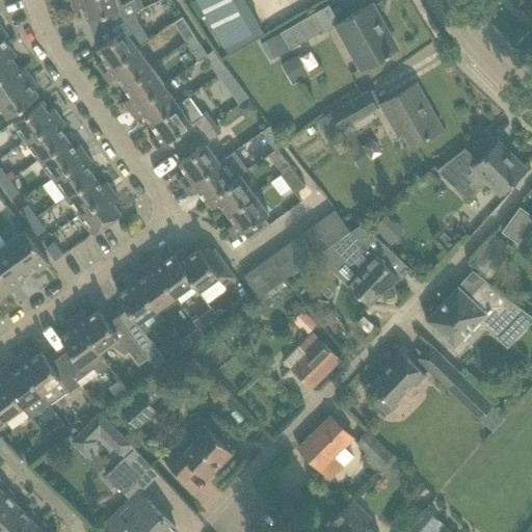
[(107,12),(110,23),(131,12),(139,9),(135,0),(130,0),(117,6),(115,0),(70,0),(73,8),(82,5),(86,19),(107,12)]
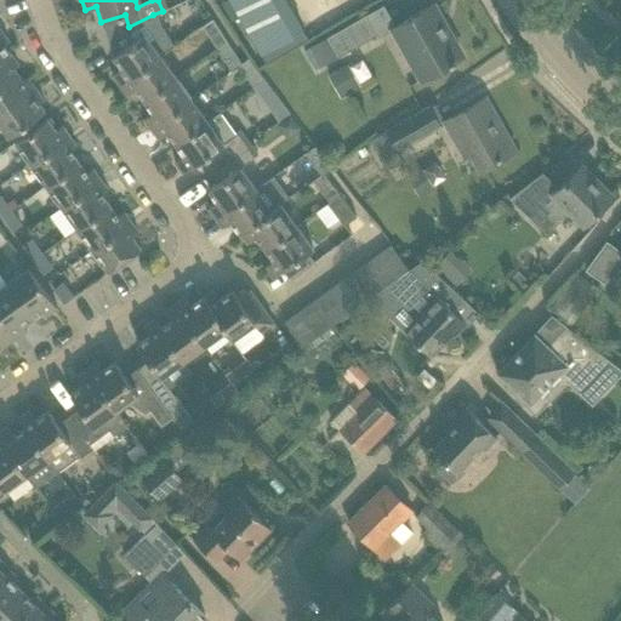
[(229,0),(261,53),(302,29),(285,0),(229,0)]
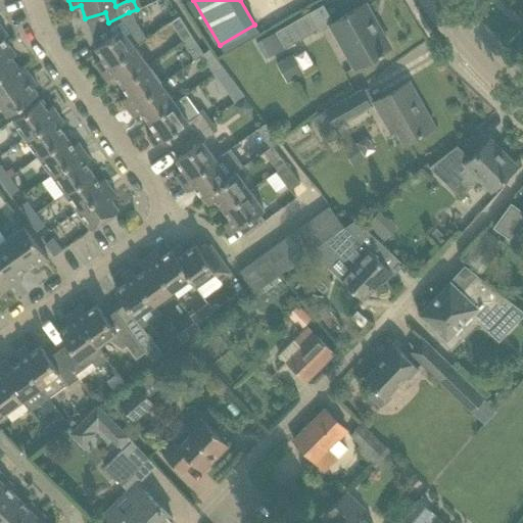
[(330,24),(354,65),(388,47),(364,4),(330,24)]
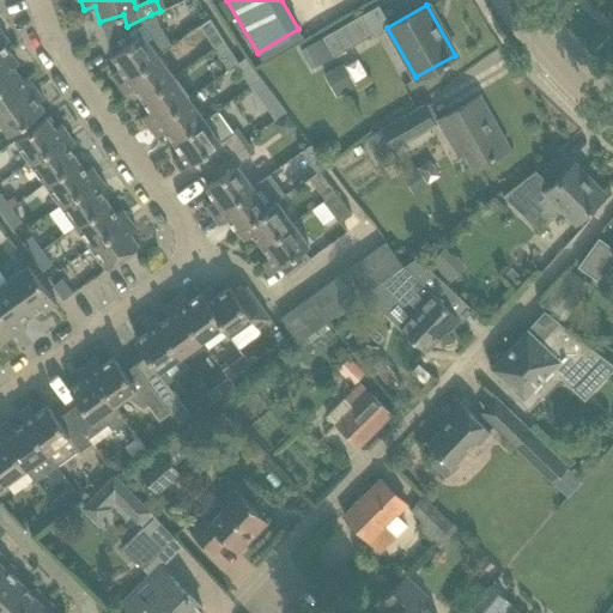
[(110,74),(117,84),(158,54),(171,46),(162,32),(151,14),(127,26),(107,36),(107,37),(108,37),(117,50),(110,55),(120,68),(110,74)]
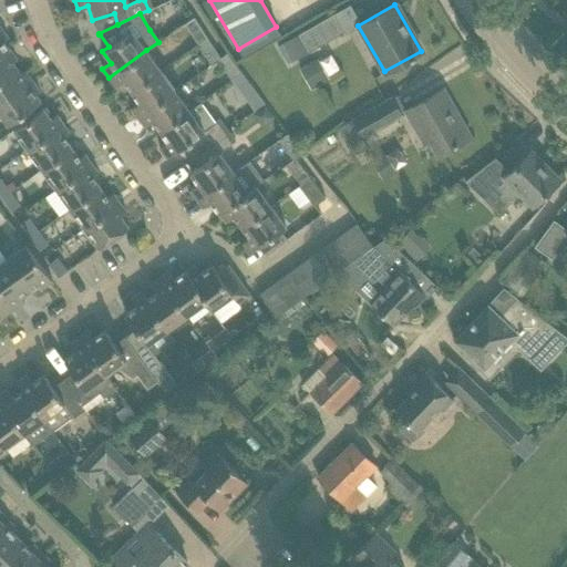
[(299,33),(309,51),(344,31),(333,13),(299,33)]
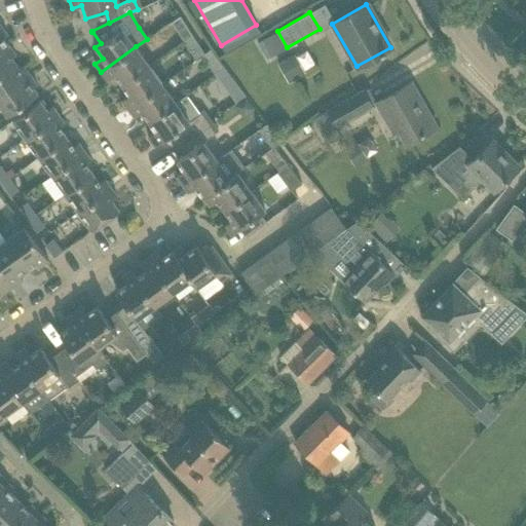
[(171,21),(183,39),(192,34),(180,14),(171,21)]
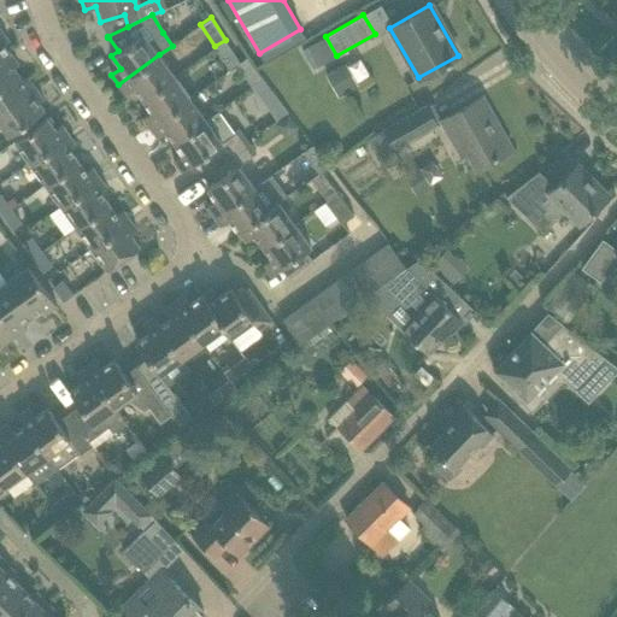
[(229,69),(238,64),(240,62),(225,40),(215,46),(229,69)]
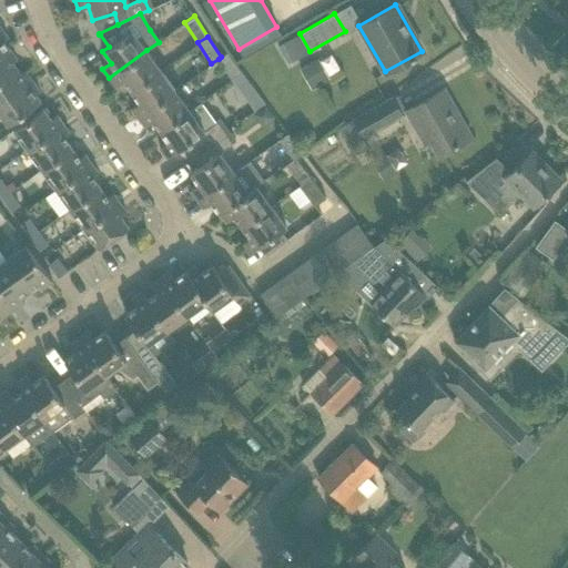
[(0,77),(16,67),(12,62),(17,59),(7,47),(0,51),(0,77)]
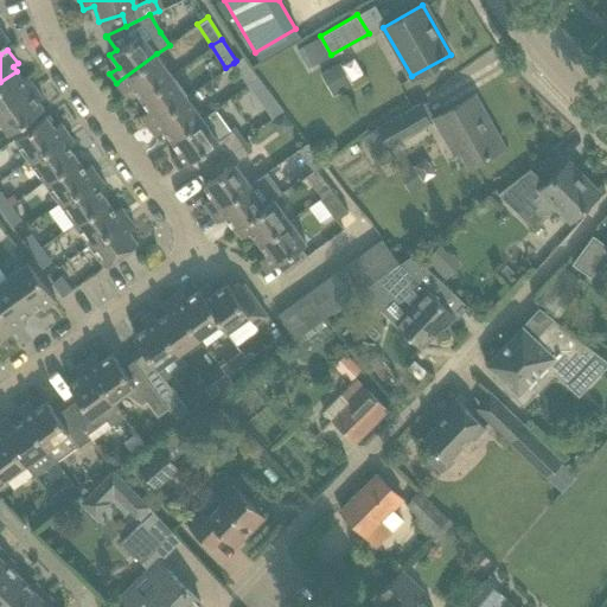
[(132,87),(140,97),(172,75),(157,53),(116,83),(123,93),(132,87)]
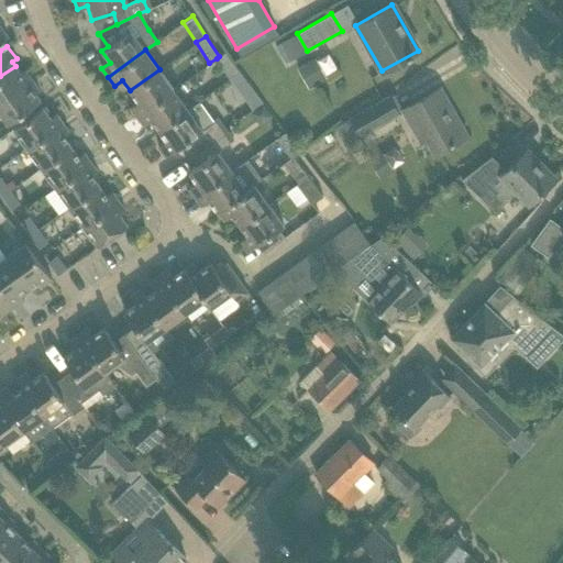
[(230,78),(239,72),(240,72),(225,51),(219,56),(217,58),(230,78)]
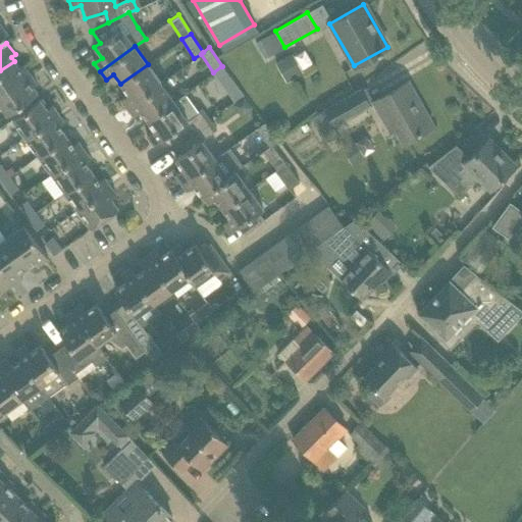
[(295,50),(273,62),(282,79),(304,66),(295,50)]
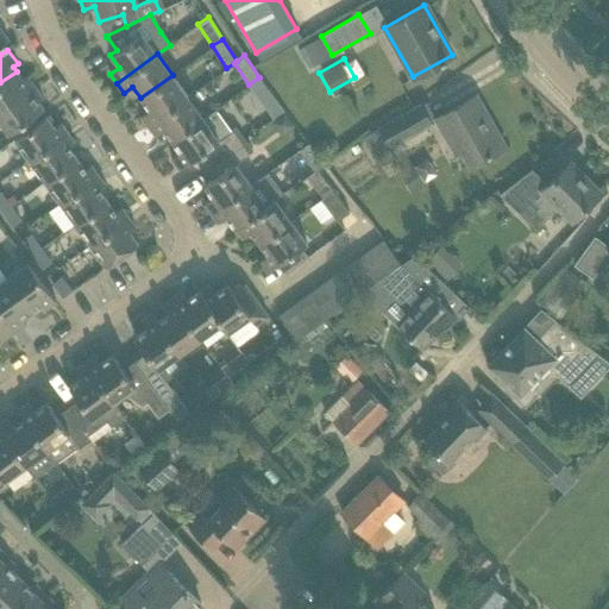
[(0,111),(35,87),(26,76),(22,80),(17,71),(0,82),(0,111)]
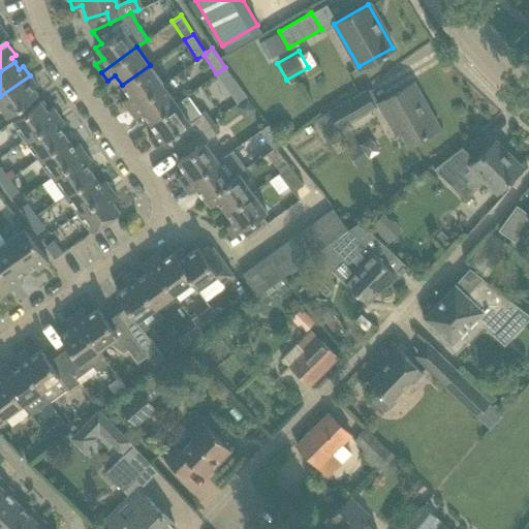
[(122,101),(128,109),(163,84),(150,65),(122,85),(130,95),(122,101)]
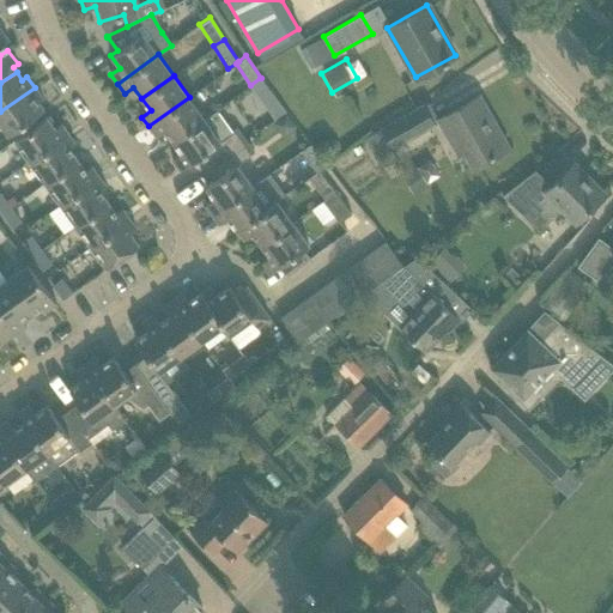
[(260,78),(250,85),(261,102),(271,95),(260,78)]
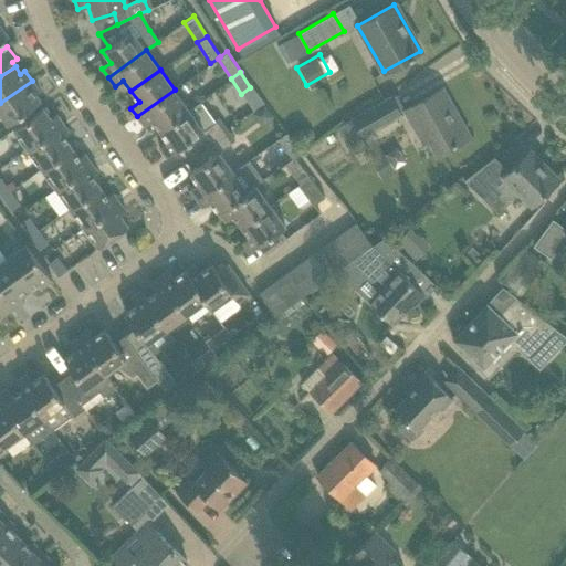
[(32,81),(0,103),(0,114),(8,124),(21,114),(40,101),(35,94),(40,91),(32,81)]
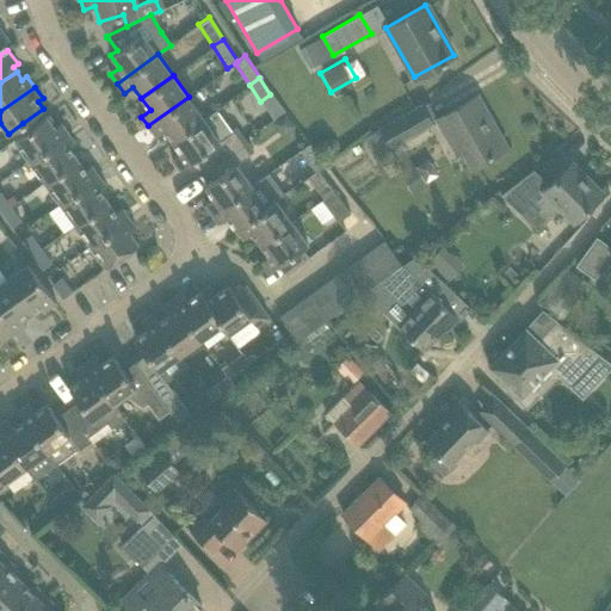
[(164,129),(172,141),(203,118),(189,97),(148,125),(155,136),(164,129)]
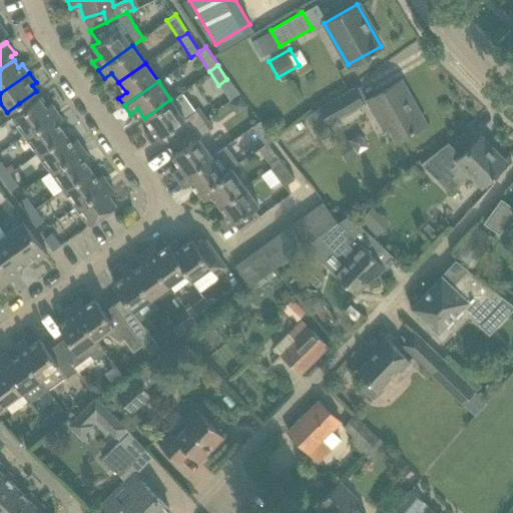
[(388,124),(396,139),(425,123),(401,81),(367,100),(382,127),(388,124)]
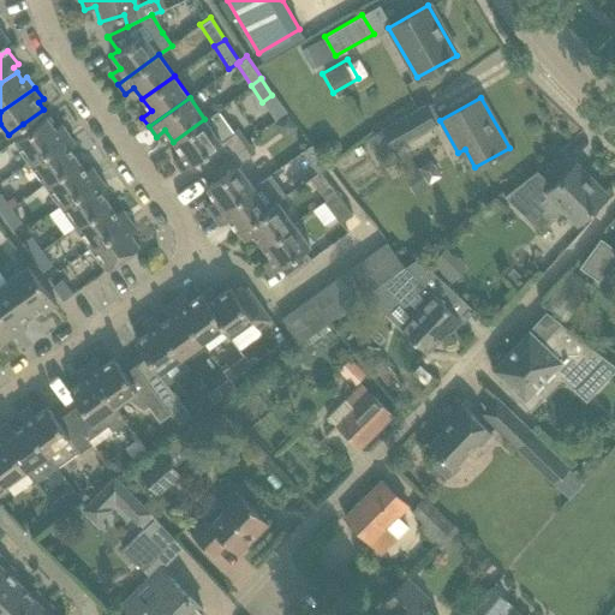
[(381,130),(393,149),(430,127),(419,108),(381,130)]
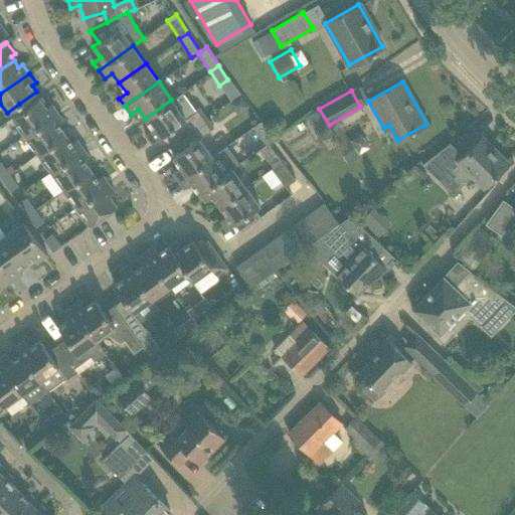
[(170,130),(176,139),(205,118),(198,108),(194,111),(181,93),(171,100),(145,119),(152,129),(145,135),(151,143),(170,130)]
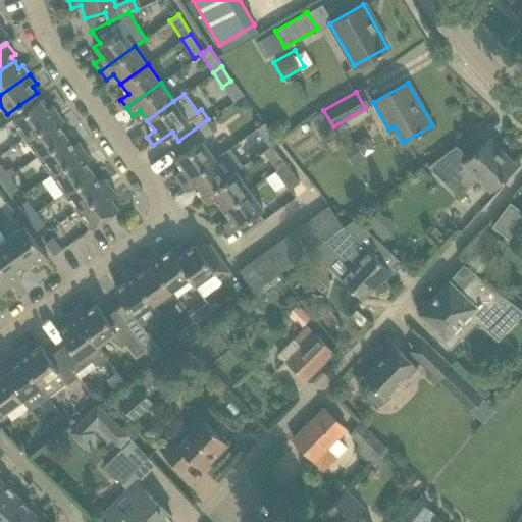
[(245,97),(233,105),(242,115),(253,108),(245,97)]
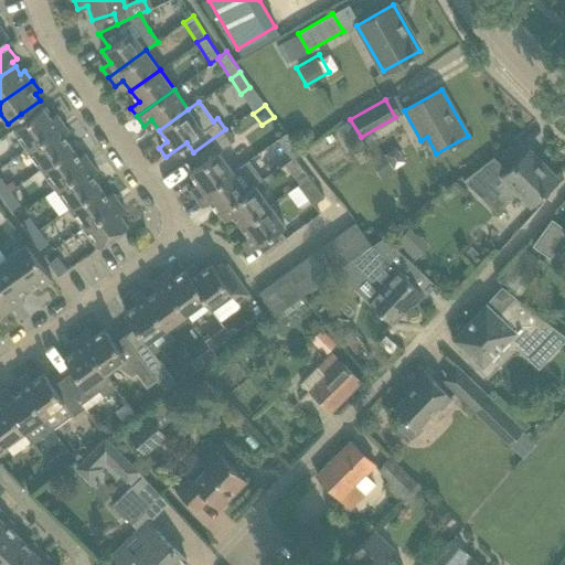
[(13,128),(28,148),(62,123),(56,114),(50,118),(42,107),(24,120),(13,128)]
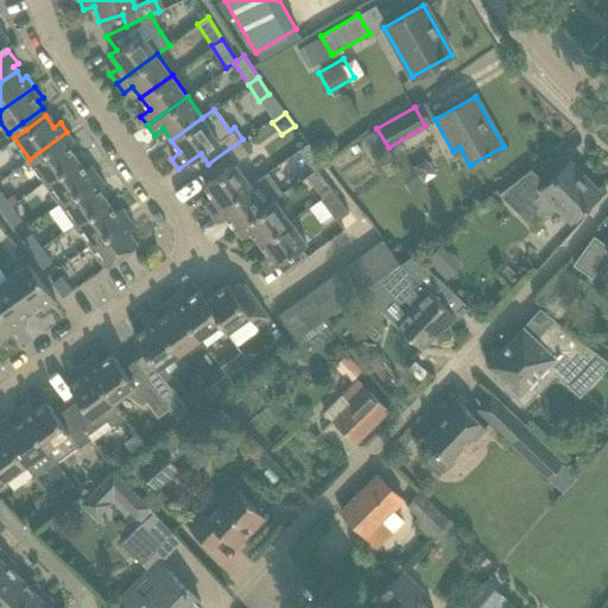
[(30,159),(44,181),(76,158),(68,147),(74,143),(67,132),(30,159)]
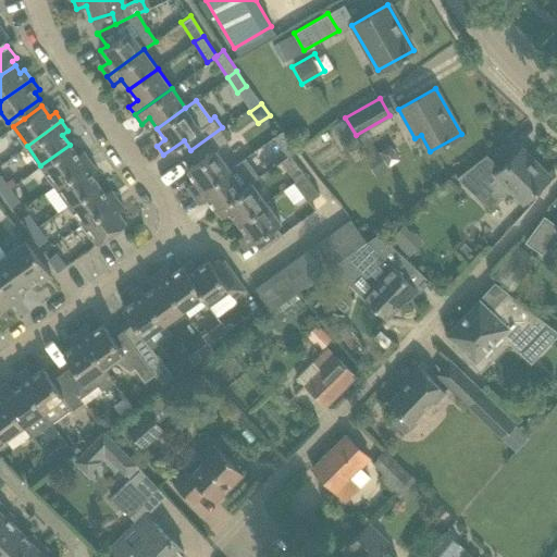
[(186,187),(193,195),(230,169),(215,149),(219,146),(230,138),(222,127),(190,150),(190,151),(192,150),(199,160),(186,170),(195,181),(186,187)]
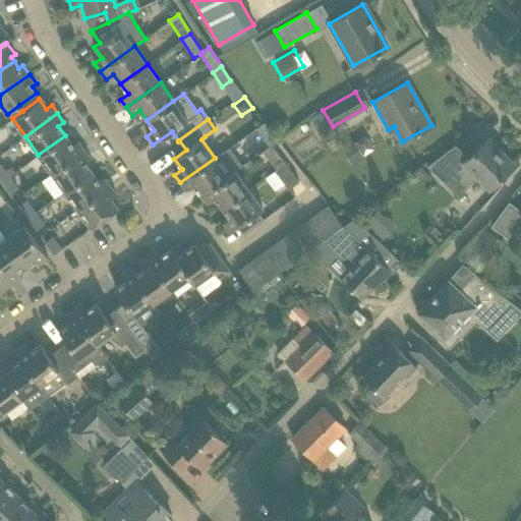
[(255,128),(269,146),(271,145),(278,139),(264,122),(255,128)]
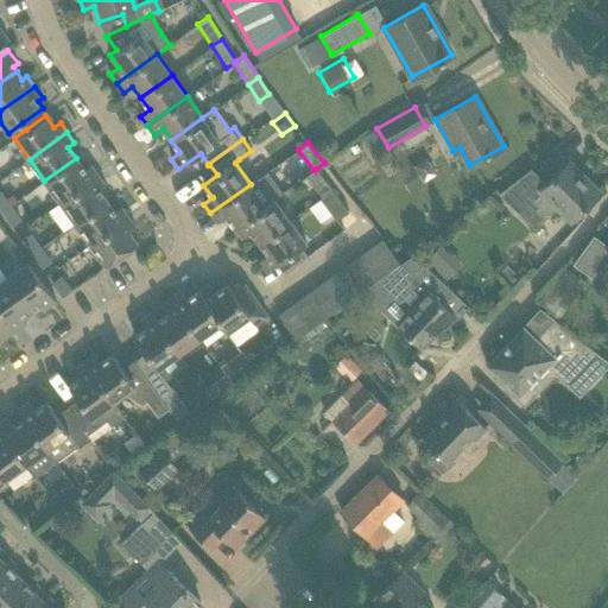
[(44,181),(59,202),(97,175),(90,165),(84,170),(76,158),(44,181)]
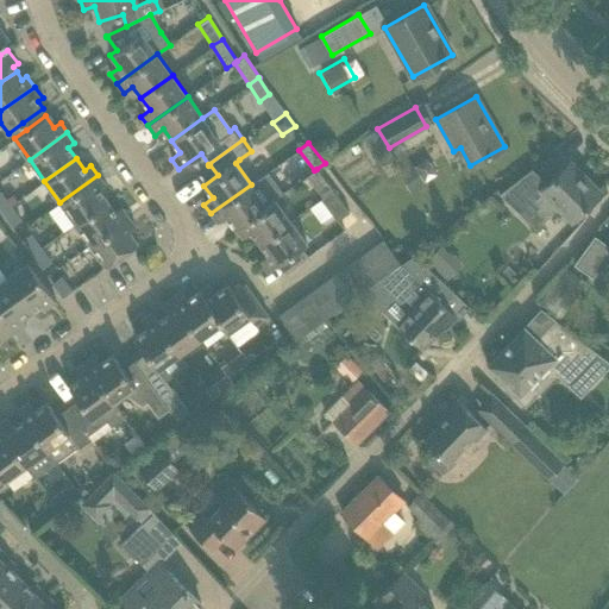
[(500,194),(535,228),(557,206),(572,220),(600,192),(570,162),(545,187),(531,174),(533,171),(532,169),(513,184),(500,194)]
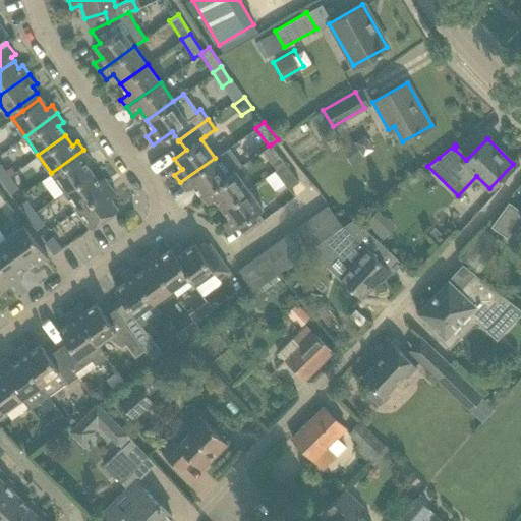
[(354,142),(342,151),(351,165),(363,157),(354,142)]
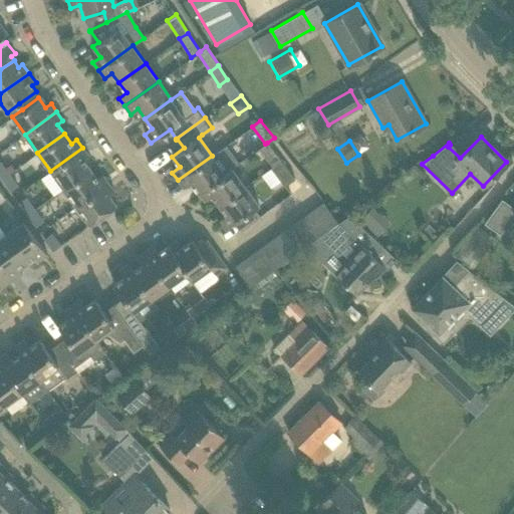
[(259,149),(272,166),(272,167),(280,160),(267,143),(265,144),(259,149)]
